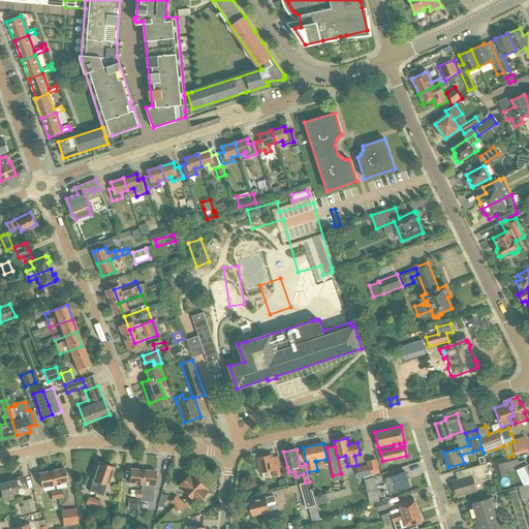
[(273,458),(272,455),(257,458),(260,473),(272,470),(274,477),(282,475),(278,456),(273,458)]
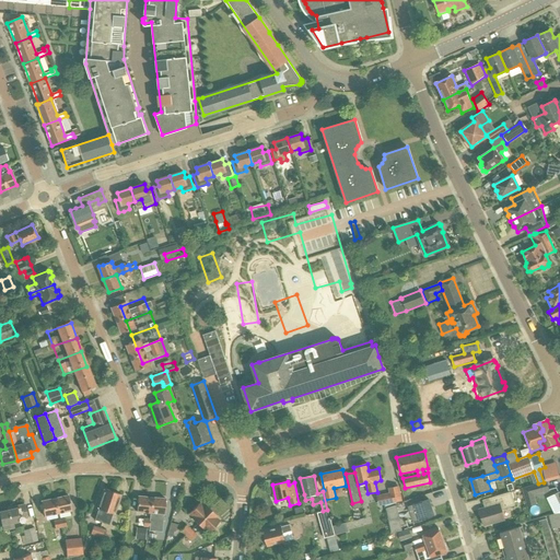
[(533,496),(549,490),(547,481),(544,482),(538,483),(529,486),(533,496)]
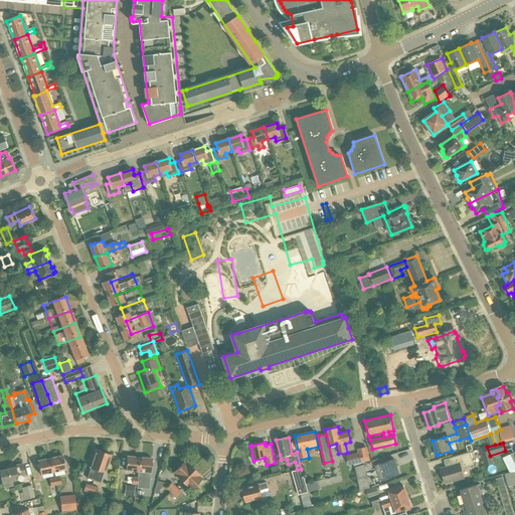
[(348,466),(370,461),(367,447),(357,449),(357,453),(346,456),(348,466)]
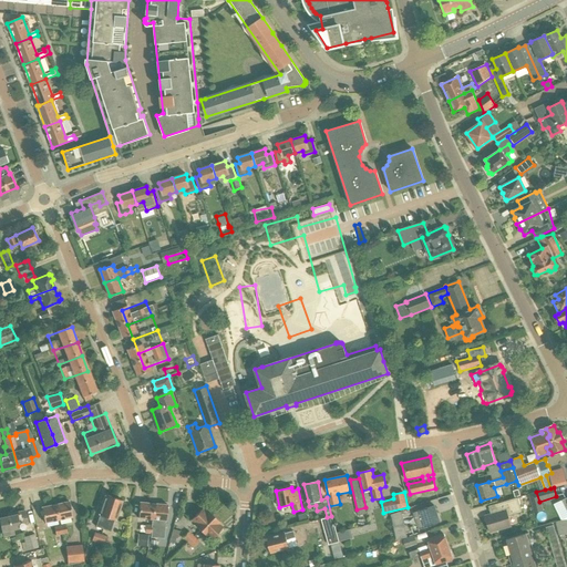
[(490,532),(511,526),(507,516),(522,512),(517,497),(488,506),(491,515),(485,516),(490,532)]
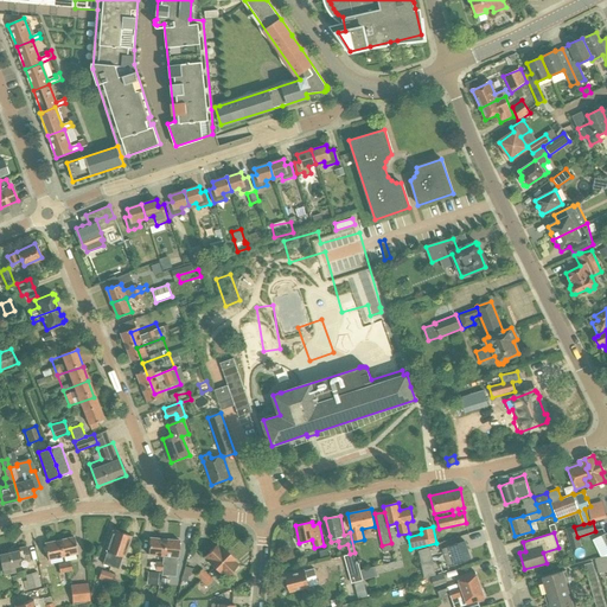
[(163,555),(164,538),(149,537),(147,554),(163,555)]
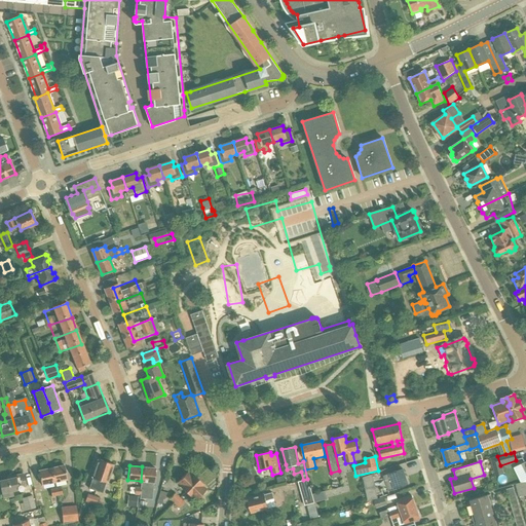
[(153,482),(155,468),(142,466),(141,481),(153,482)]
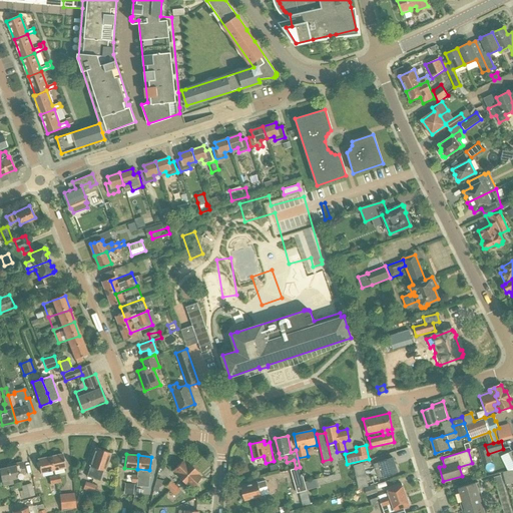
[(84,457),(86,480),(100,478),(100,472),(99,456),(84,457)]
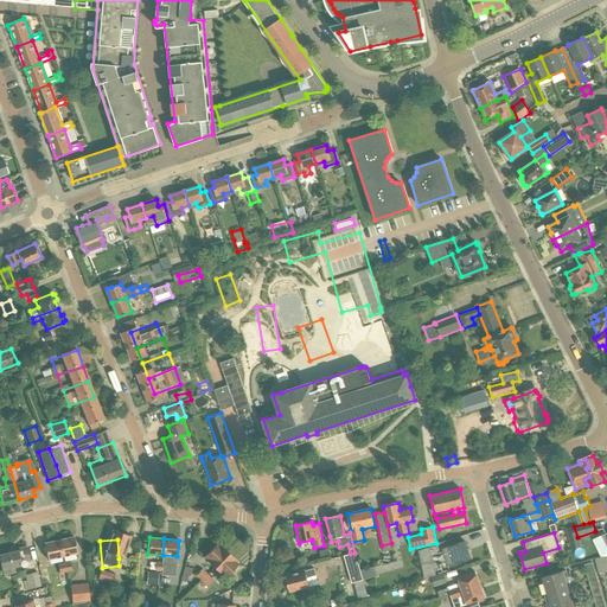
[(100,541),(83,542),(85,569),(102,568),(100,541)]
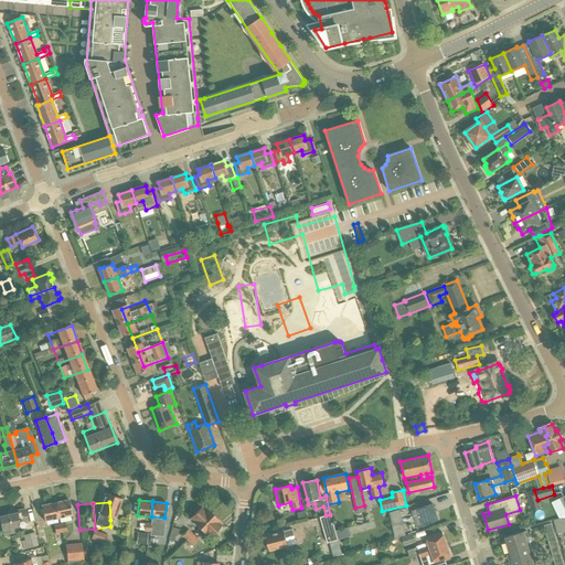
[(423,525),(427,524),(426,523),(438,519),(433,503),(422,507),(417,508),(417,509),(411,511),(416,526),(423,525)]
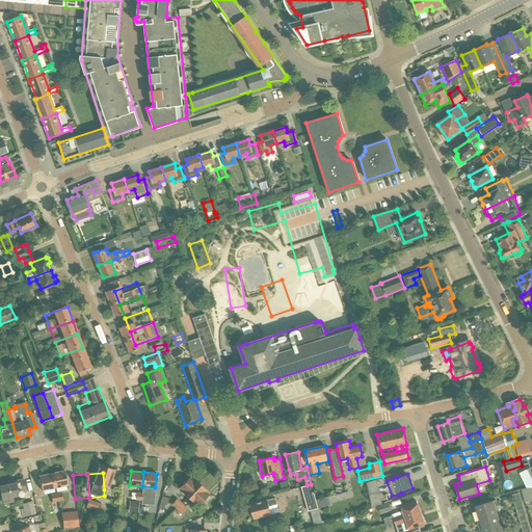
[(59,476),(61,500),(75,499),(73,475),(59,476)]
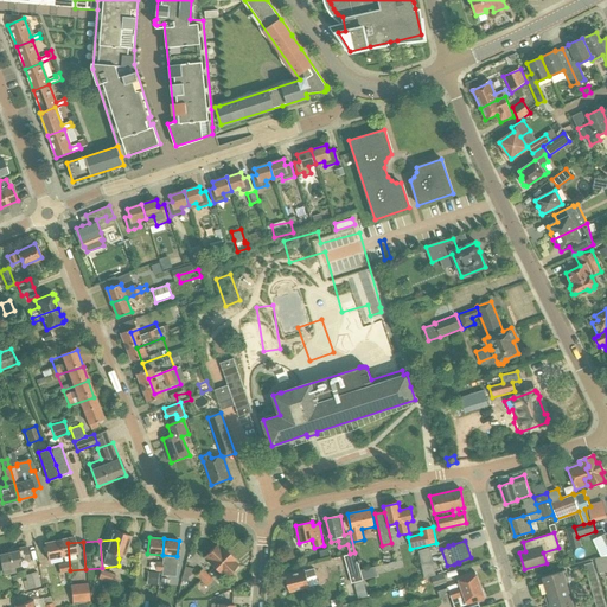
[(68,543),(50,544),(52,564),(53,572),(70,570),(68,543)]
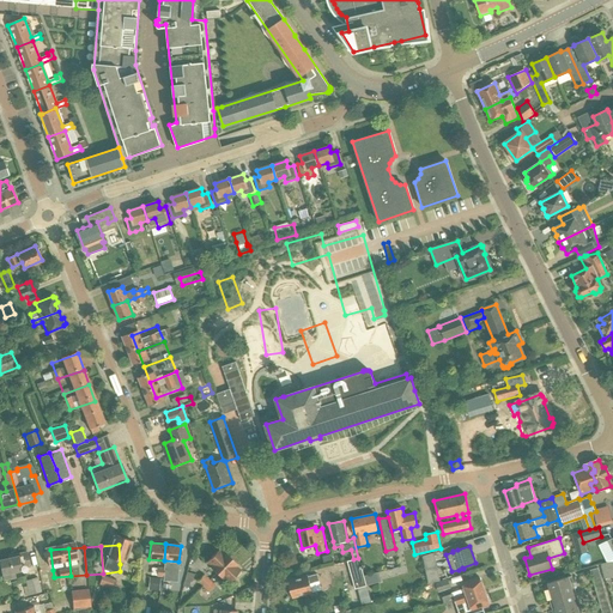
[(16,578),(14,571),(20,570),(20,569),(30,568),(28,551),(7,556),(8,559),(0,560),(0,568),(1,575),(2,574),(4,581),(16,578)]
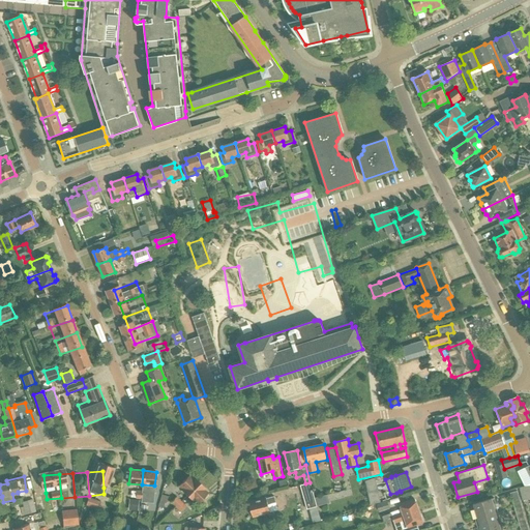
[(365,480),(369,493),(378,491),(376,478),(365,480)]
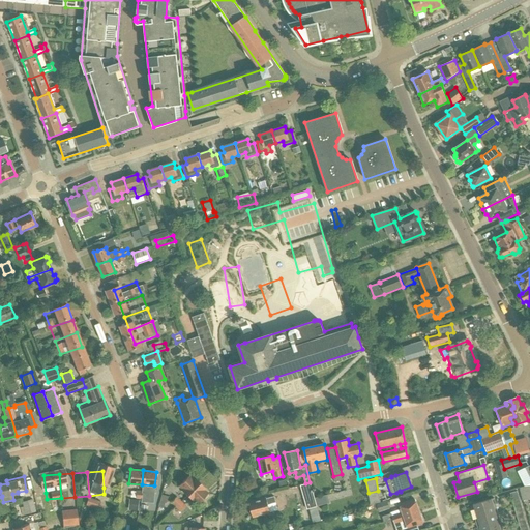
[(311,482),(310,482),(305,483),(300,486),(308,516),(314,514),(319,512),(311,482)]
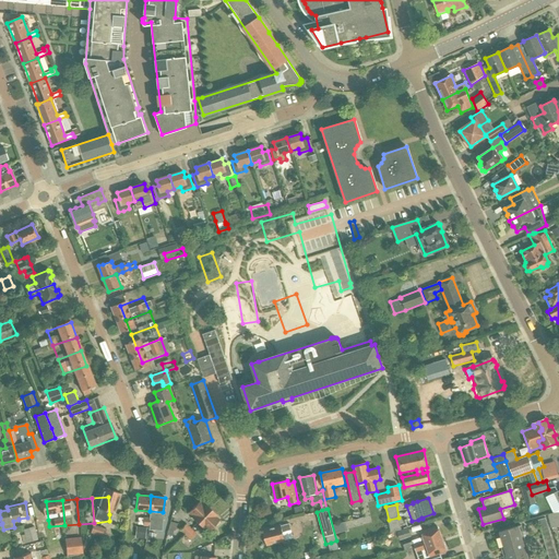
[(552,533),(558,531),(558,525),(558,526),(558,525),(558,511),(548,514),(551,527),(552,533)]
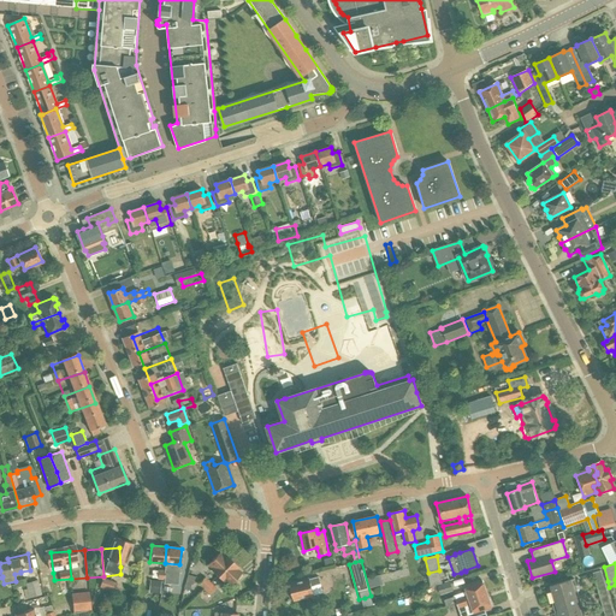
[(604,615),(614,615),(600,570),(592,573),(604,615)]
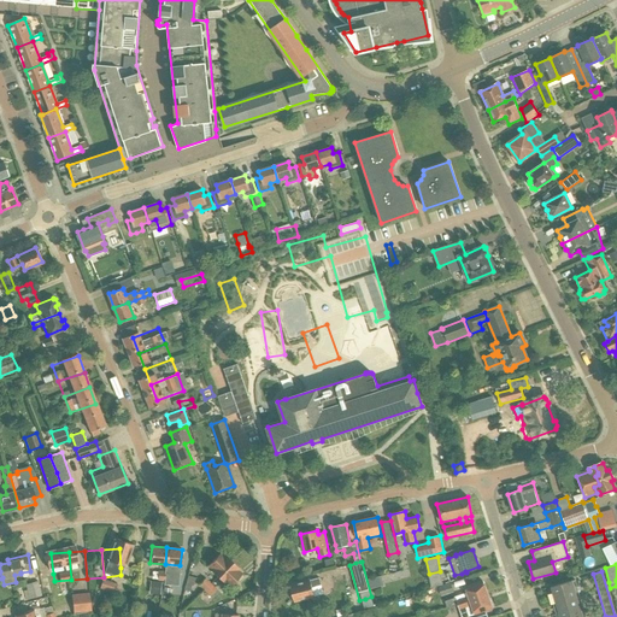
[(322,585),(319,577),(310,580),(291,585),(294,601),(313,597),(312,587),(322,585)]
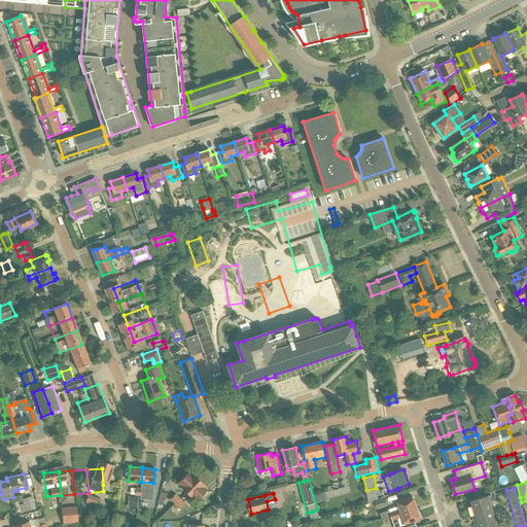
[(500,526),(491,495),(471,501),(473,507),(470,508),(476,526),(500,526)]
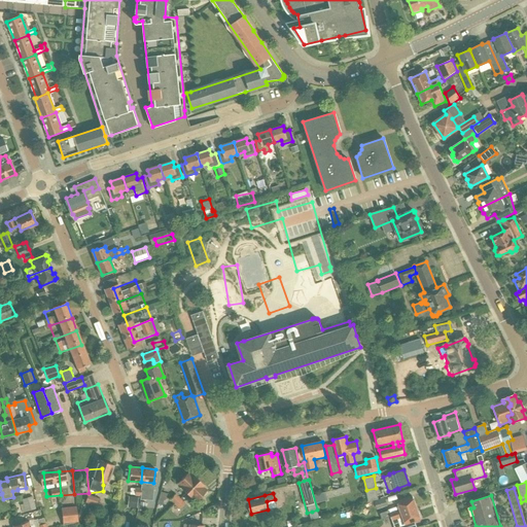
[(22,513),(35,508),(32,496),(22,499),(23,503),(20,504),(22,513)]
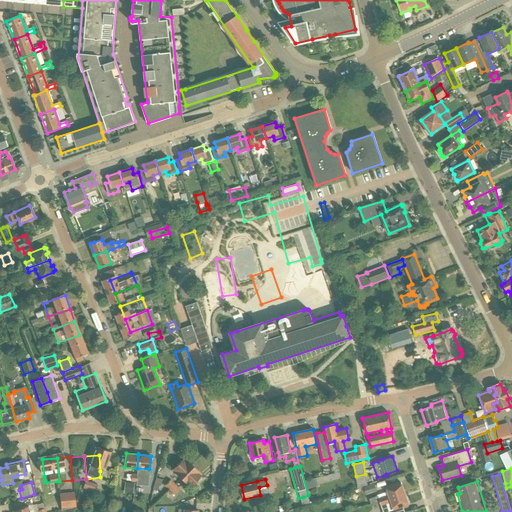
[(380,502),(404,493),(400,482),(386,487),(389,495),(387,496),(386,494),(379,496),(378,495),(369,499),(371,505),(380,502)]
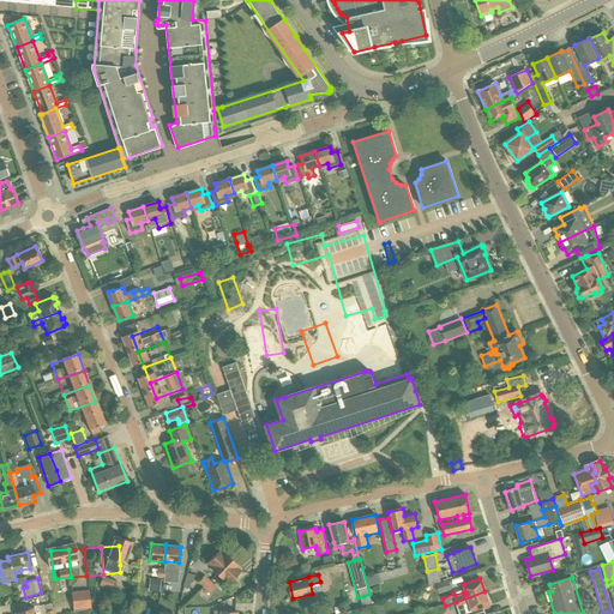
[(215,582),(206,582),(205,599),(233,601),(234,583),(215,581),(215,582)]
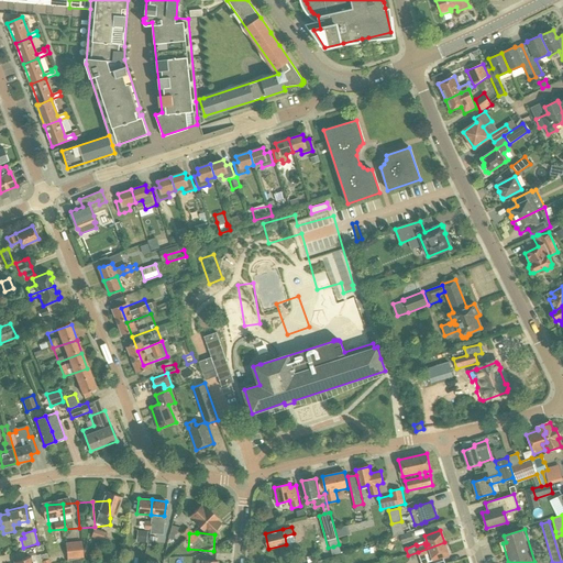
[(403,544),(415,540),(411,532),(399,536),(403,544)]
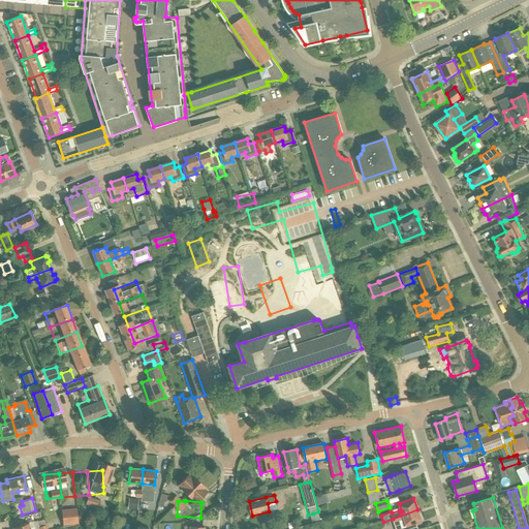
[(402,519),(404,518),(407,526),(422,522),(417,509),(393,519),(393,520),(394,524),(403,521),(402,519)]
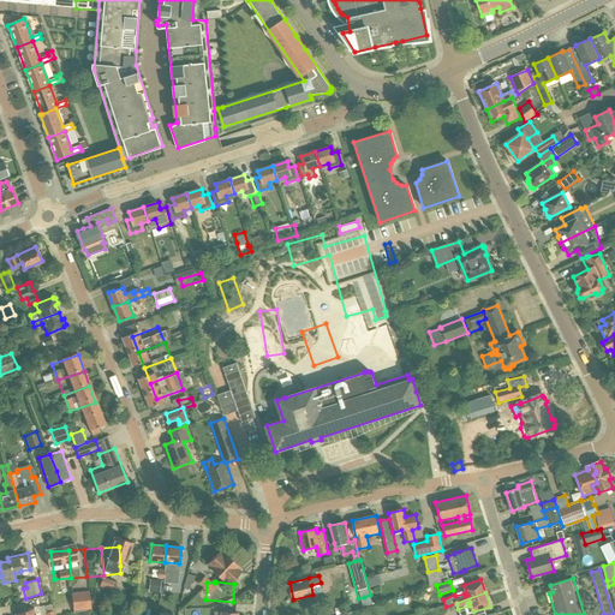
[(78,599),(78,609),(95,609),(95,599),(78,599)]
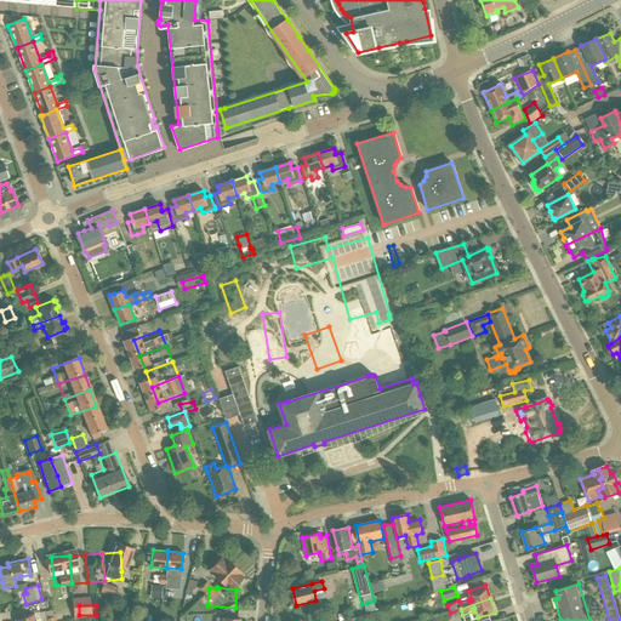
[(233,620),(235,608),(208,605),(205,620),(233,620)]
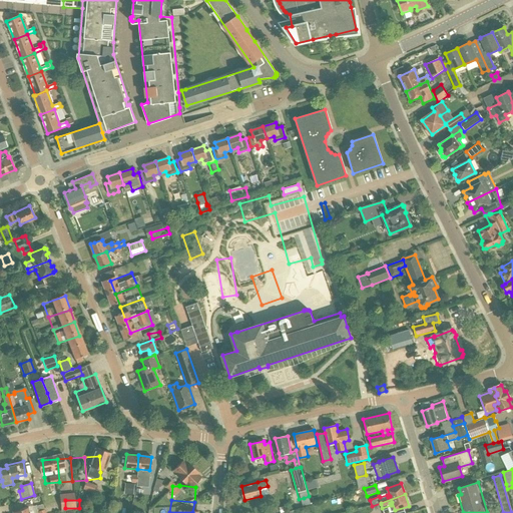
[(13,512),(37,512),(34,503),(28,504),(12,508),(13,512)]
